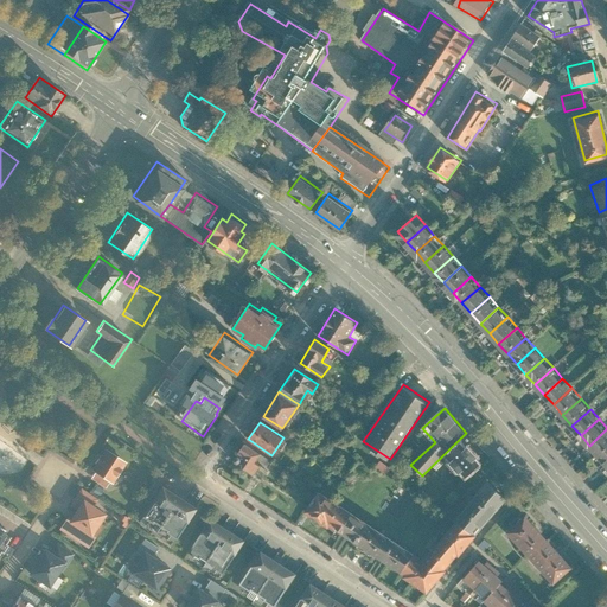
[(606,448),(606,429),(589,446),(599,455),(606,448)]
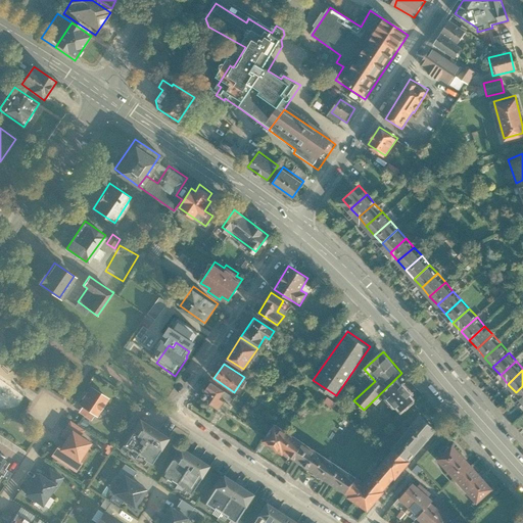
[(387,393),(403,411),(417,398),(399,381),(387,393)]
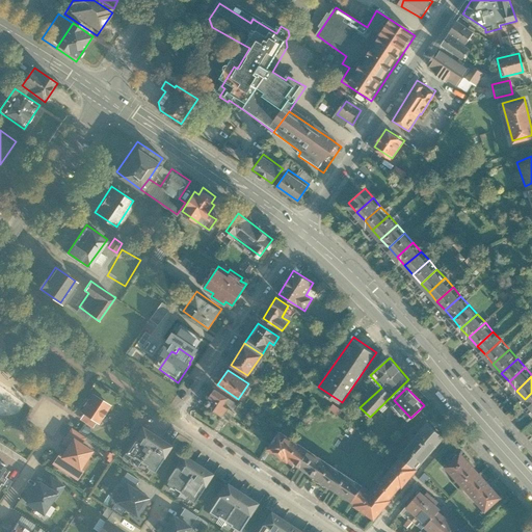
[(211,398),(217,402),(213,408),(225,417),(231,409),(227,406),(230,400),(215,391),(211,398)]
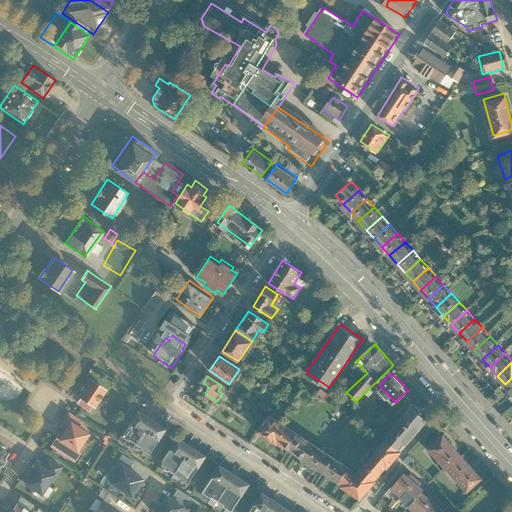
[(95,408),(106,390),(89,379),(78,396),(80,398),(77,403),(89,411),(92,406),(95,408)]
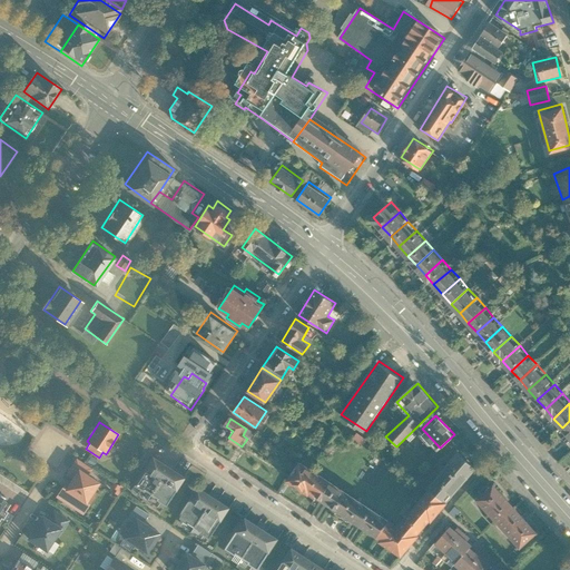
[(460,454),(445,471),(463,487),(478,469),(460,454)]
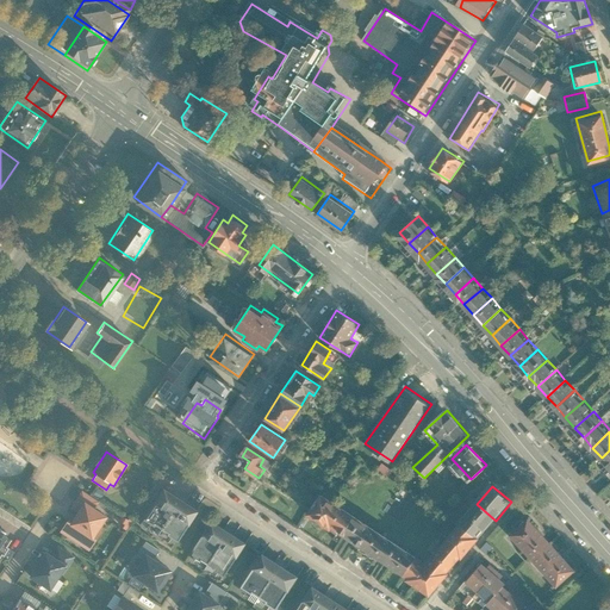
[(142,521),(160,531),(180,499),(162,489),(142,521)]
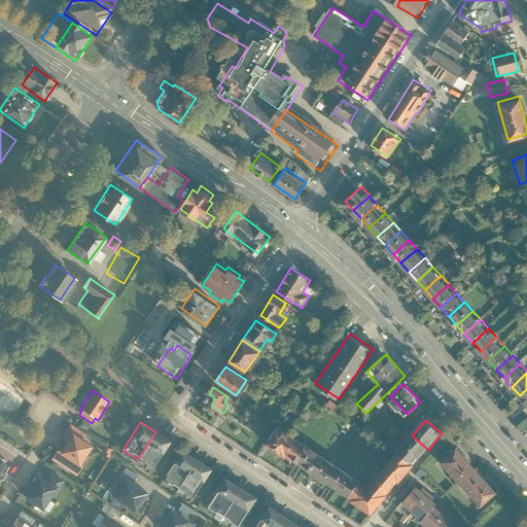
[(265,444),(280,454),(291,435),(276,426),(265,444)]
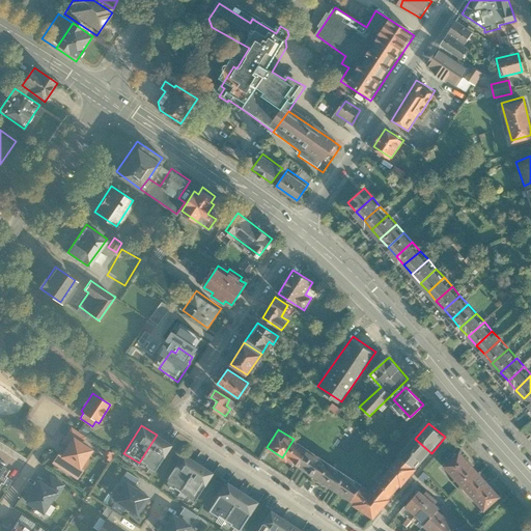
[(139,463),(154,472),(171,444),(157,435),(139,463)]
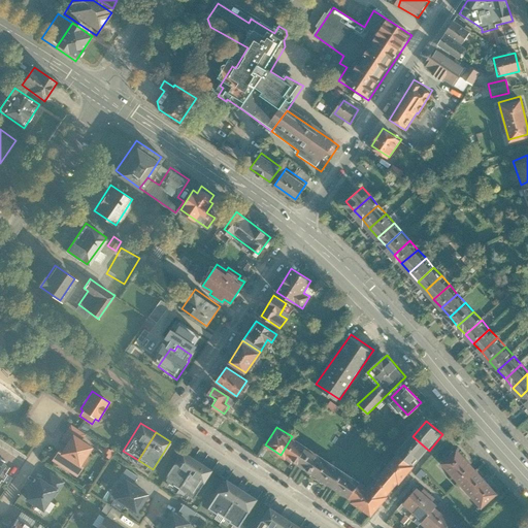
[(91,447),(71,434),(60,453),(78,465),(91,447)]
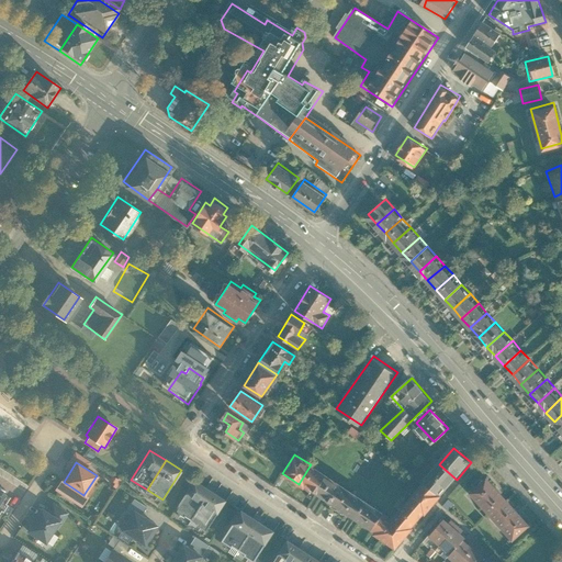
[(299,484),(315,494),(327,475),(311,464),(299,484)]
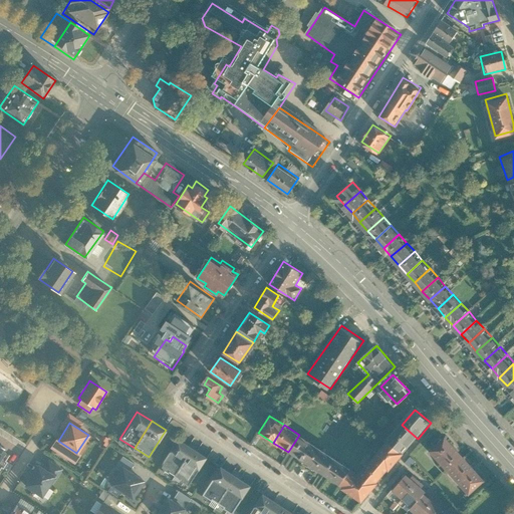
[(388,441),(405,455),(418,439),(402,425),(388,441)]
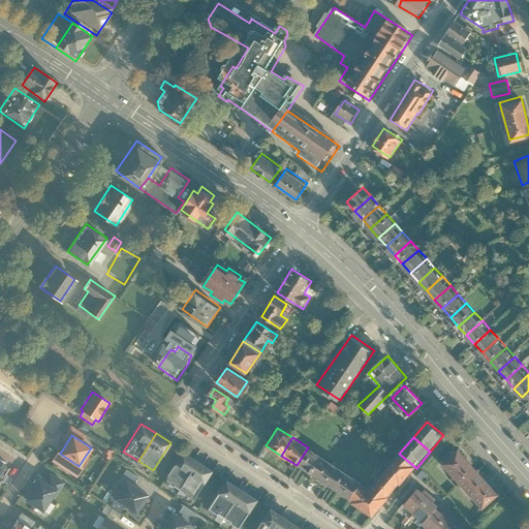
[(297,465),(314,476),(327,460),(308,447),(297,465)]
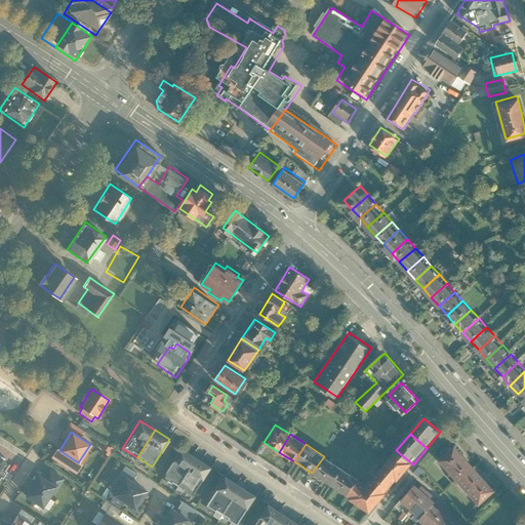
[(477,469),(457,446),(441,461),(460,484),(477,469)]
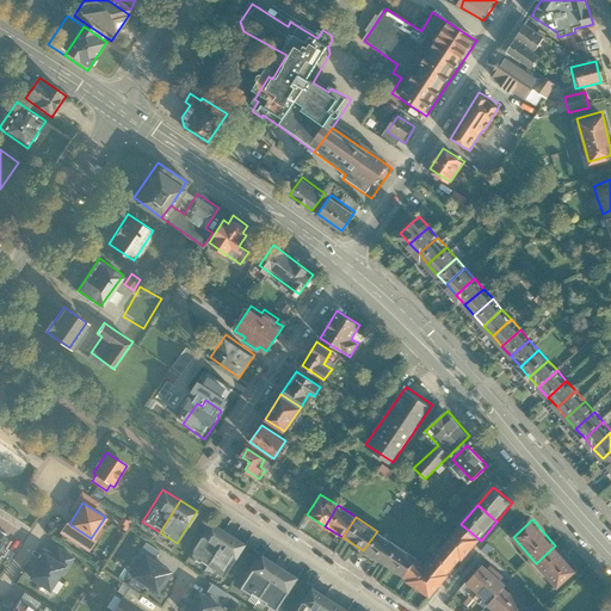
[(191,556),(208,567),(229,534),(213,523),(191,556)]
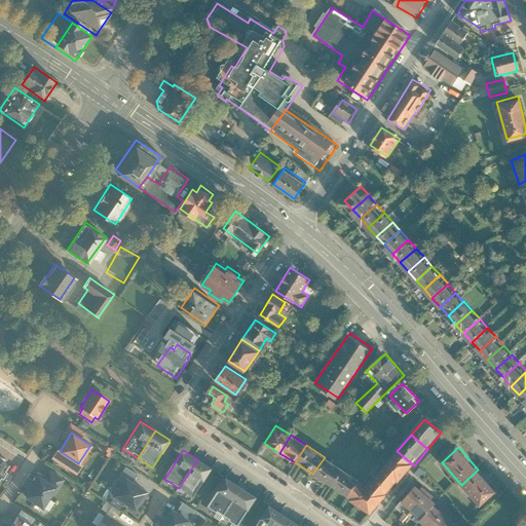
[(397,451),(367,485),(361,481),(347,498),(372,515),(414,465),(397,451)]
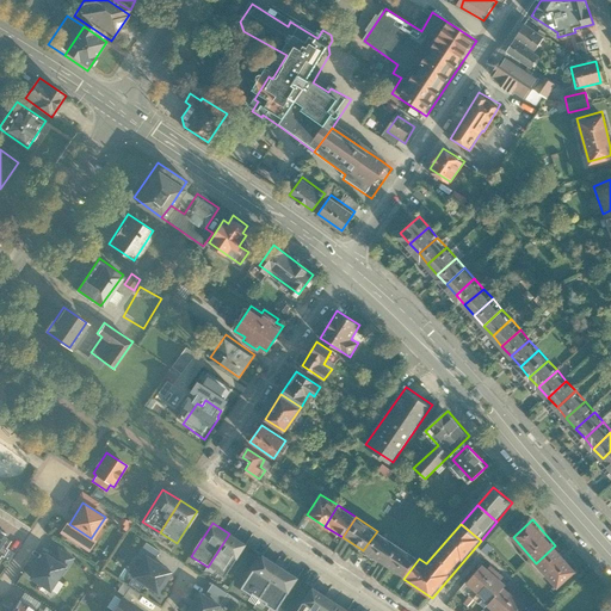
[(363,550),(383,565),(397,544),(377,531),(363,550)]
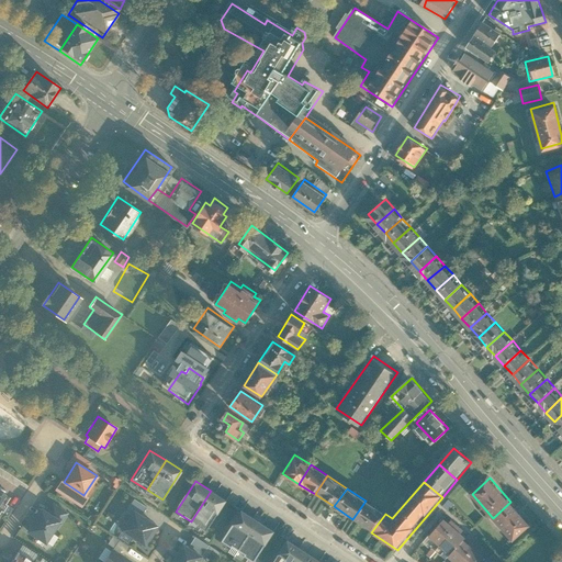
[(0,514),(11,497),(0,490),(0,514)]
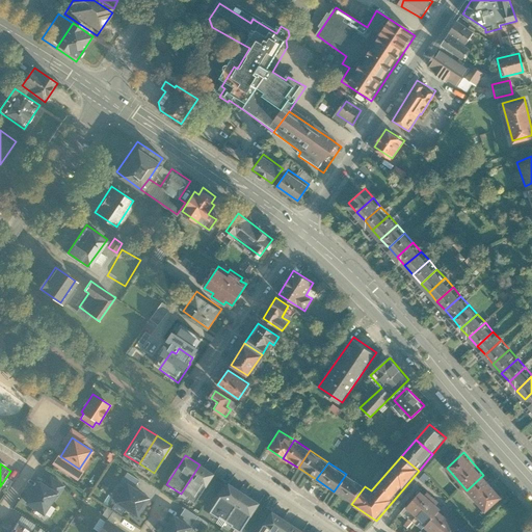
[(181,494),(196,504),(215,475),(200,464),(181,494)]
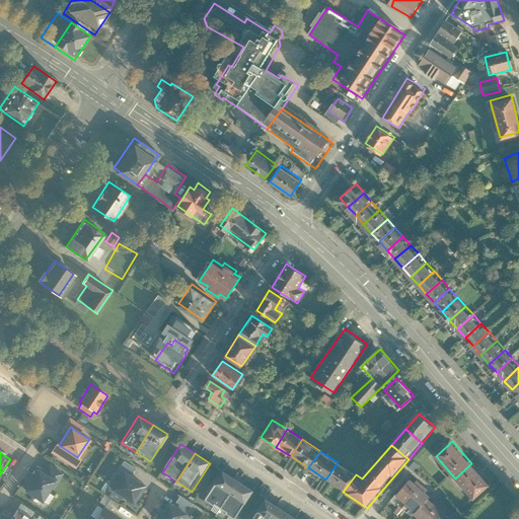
[(325,479),(343,492),(356,474),(338,462),(325,479)]
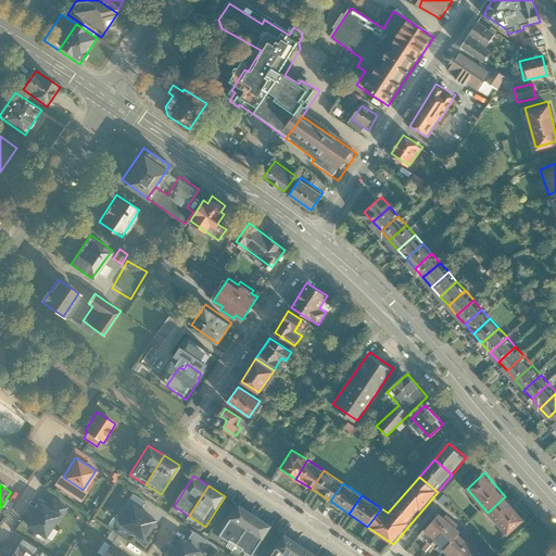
[(135,506),(141,510),(146,503),(134,496),(129,503),(135,506)]
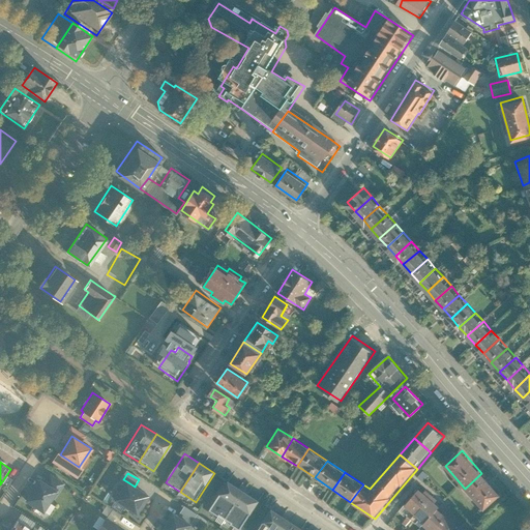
[(502,496),(481,473),(465,489),(486,510),(502,496)]
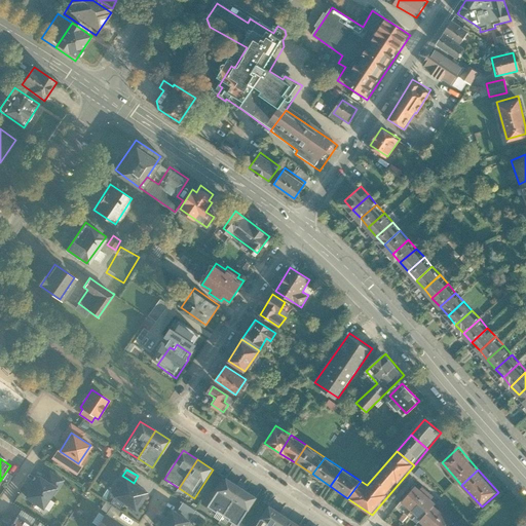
[(47,471),(42,479),(53,487),(55,488),(61,480),(47,471)]
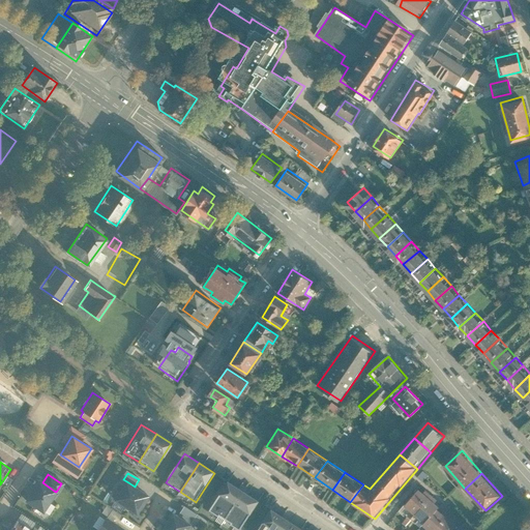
[(42,482),(34,478),(23,497),(42,509),(54,491),(42,482)]
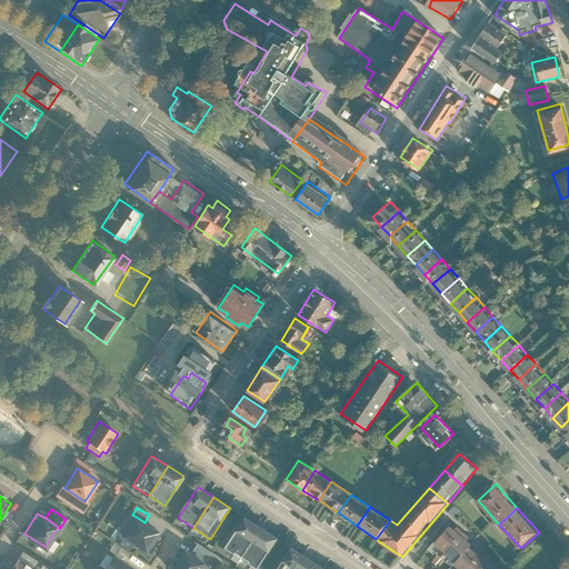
[(145,522),(138,518),(125,539),(150,555),(163,535),(145,522)]
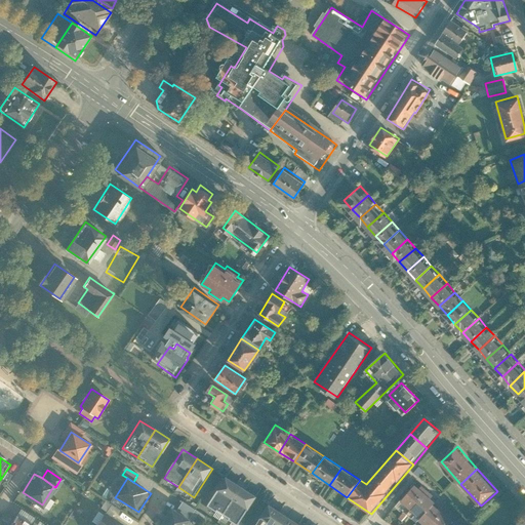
[(211,506),(227,515),(244,489),(230,479),(211,506)]
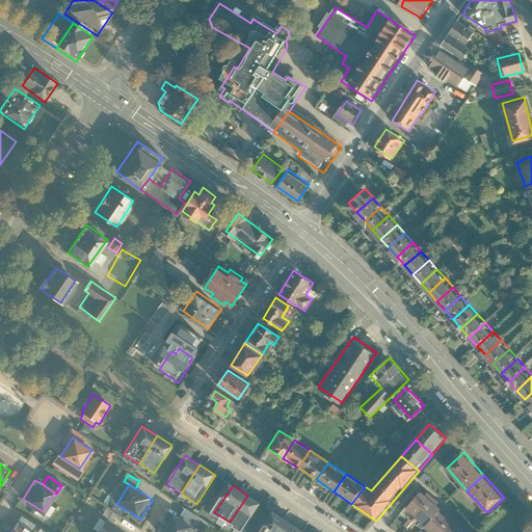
[(441,509),(420,491),(406,508),(426,524),(423,527),(429,531),(456,531),(460,528),(440,510),(441,509)]
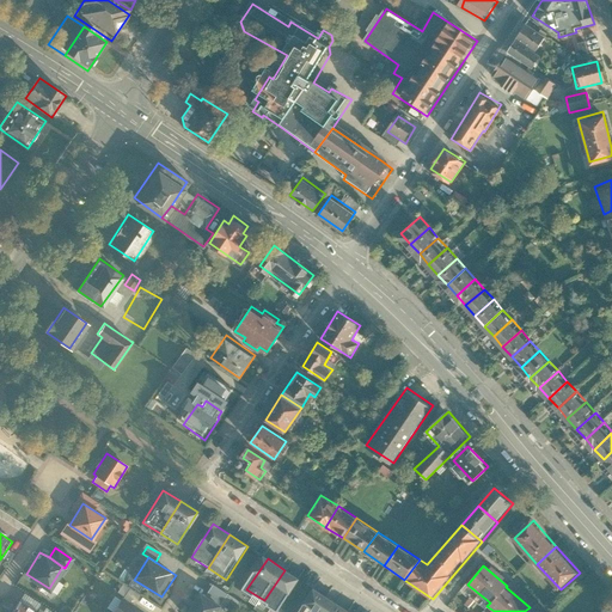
[(285,570),(264,600),(280,611),(301,581),(285,570)]
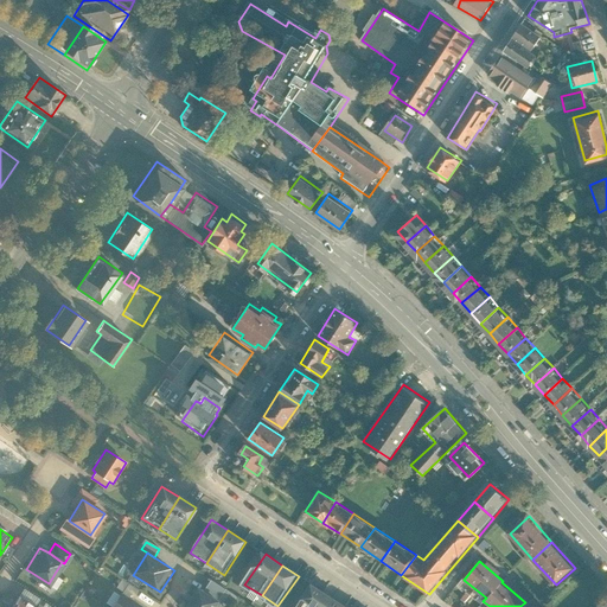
[(208,593),(219,601),(228,590),(213,582),(208,593)]
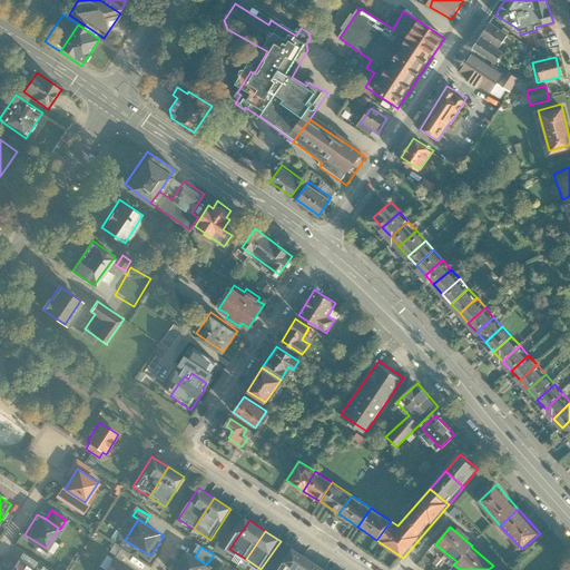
[(306,569),(314,561),(296,549),(282,569),(306,569)]
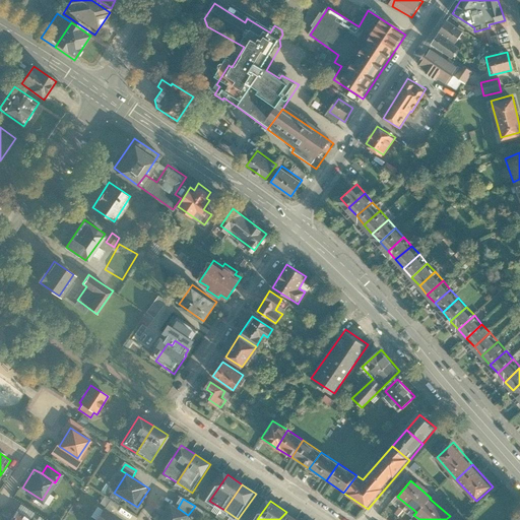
[(184,519),(188,515),(178,508),(171,504),(159,519),(184,519)]
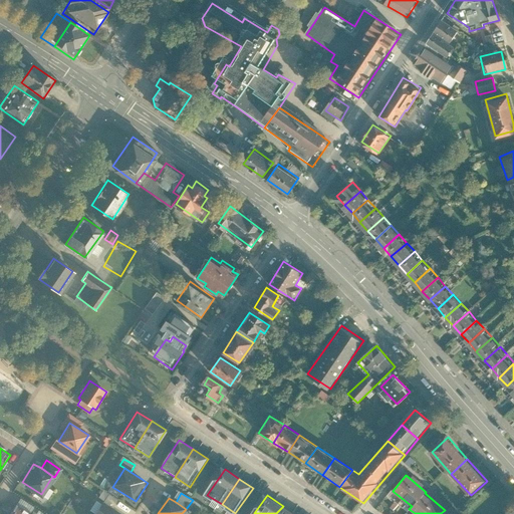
[(10,513),(28,513),(29,513),(16,505),(10,513)]
